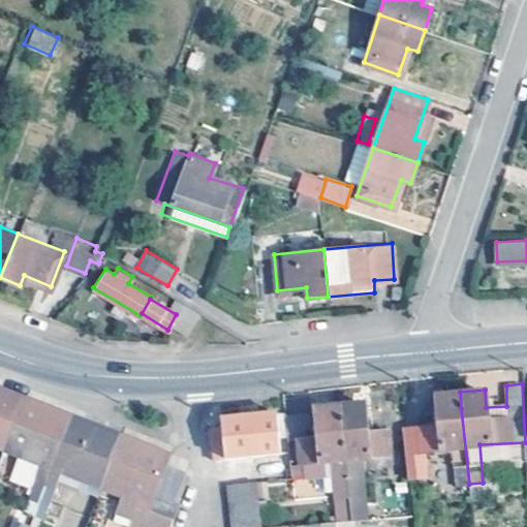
[(0,442),(4,444),(23,397),(0,388),(0,442)]
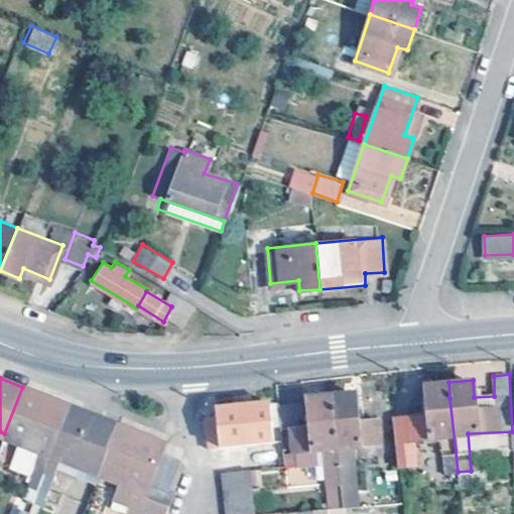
[(450,398),(448,382),(425,384),(427,414),(392,417),(397,466),(415,465),(413,439),(440,436),(444,488),(460,486),(458,472),(450,398)]
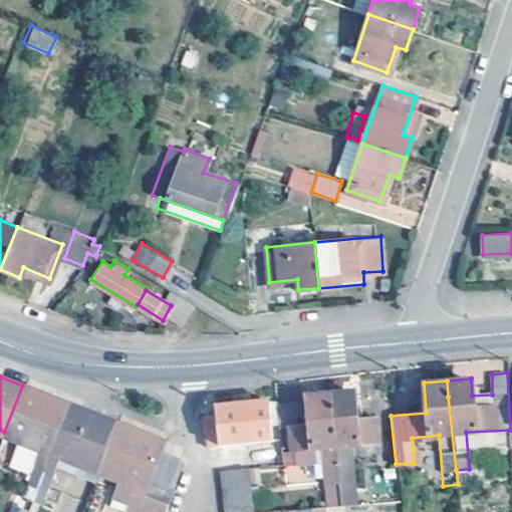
[(37,392),(22,386),(4,432),(18,438),(9,464),(31,472),(22,495),(31,500),(36,488),(41,476),(68,404),(37,392)]
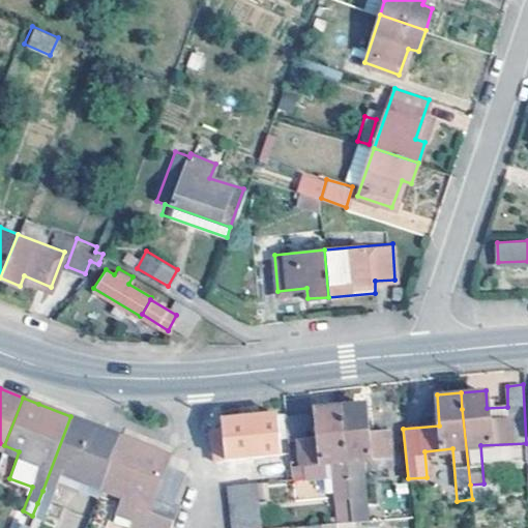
[(363,403),(341,405),(349,496),(352,519),(356,519),(364,518),(358,458),(389,455),(387,431),(368,431),(363,403)]
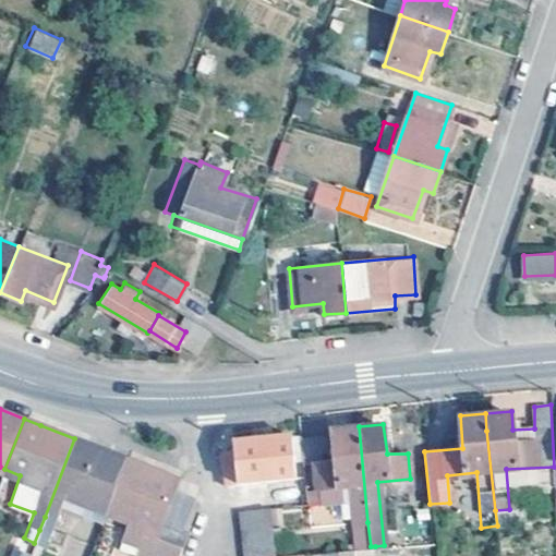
[(367,522),(359,426),(334,428),(335,460),(315,462),(317,487),(349,485),(353,524),(367,522)]
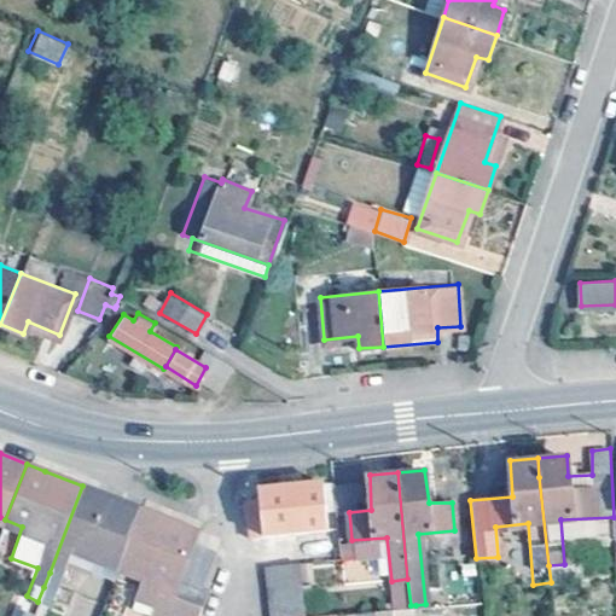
[(256,486),(257,494),(261,534),(327,527),(325,507),(335,506),(331,478),(256,486)]
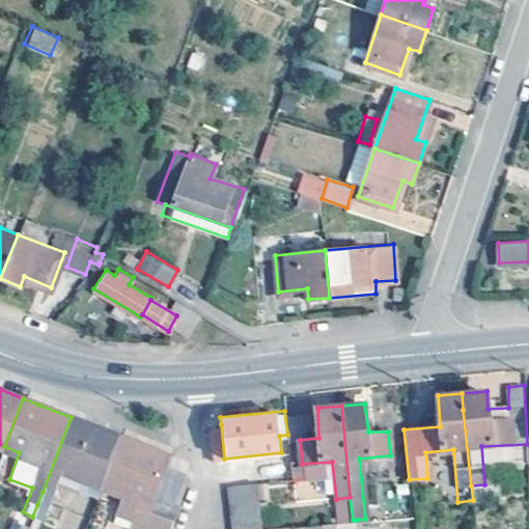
[(101,484),(119,437),(91,425),(71,417),(43,492),(52,496),(58,480),(78,489),(82,476),(101,484)]
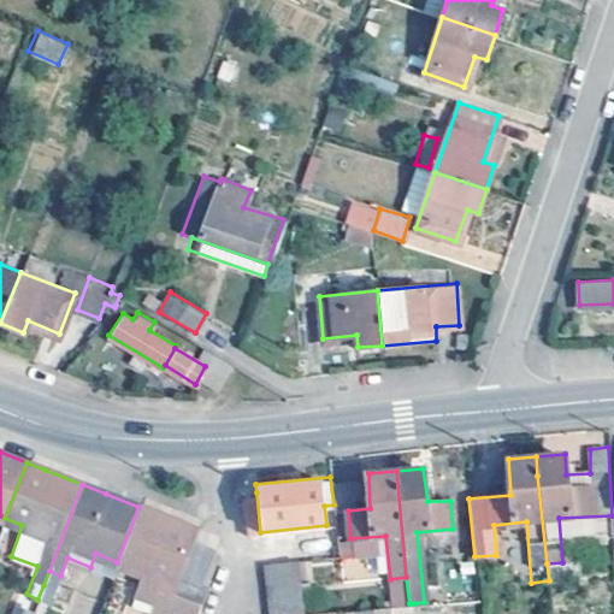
[(260,532),(257,493),(243,494),(248,526),(249,533),(260,532)]
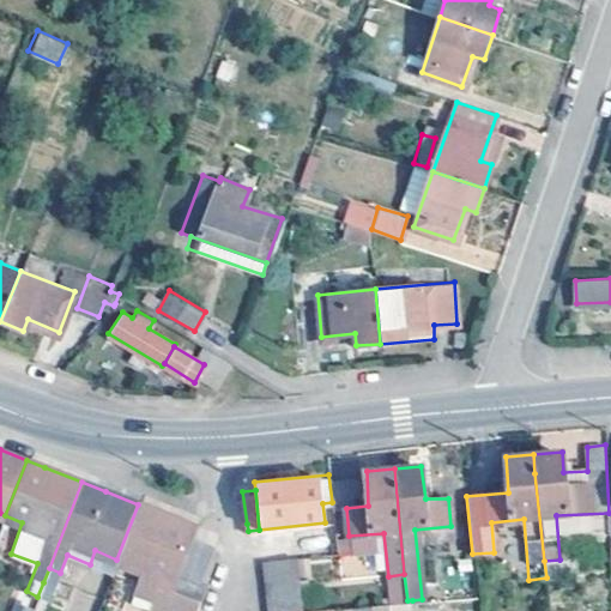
[(157,512),(138,504),(116,560),(132,564),(121,591),(163,606),(169,591),(177,570),(189,537),(194,525),(157,512)]
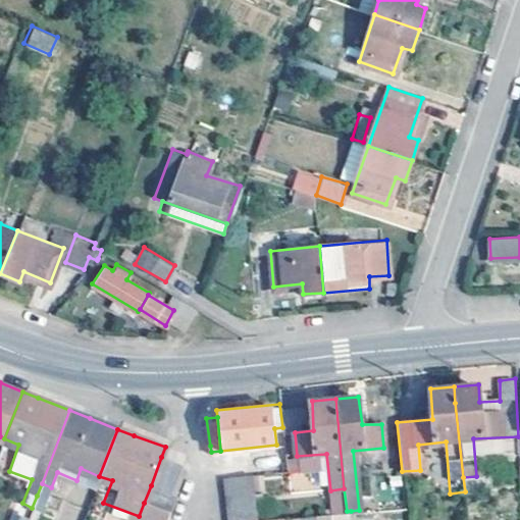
[(178,464),(161,457),(151,485),(169,491),(178,464)]
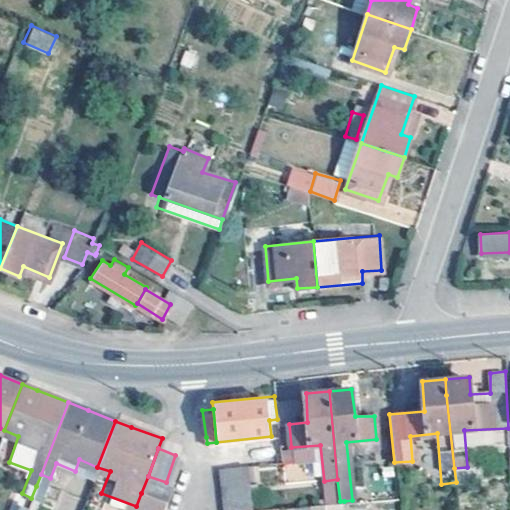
[(97,467),(79,459),(75,471),(93,478),(97,467)]
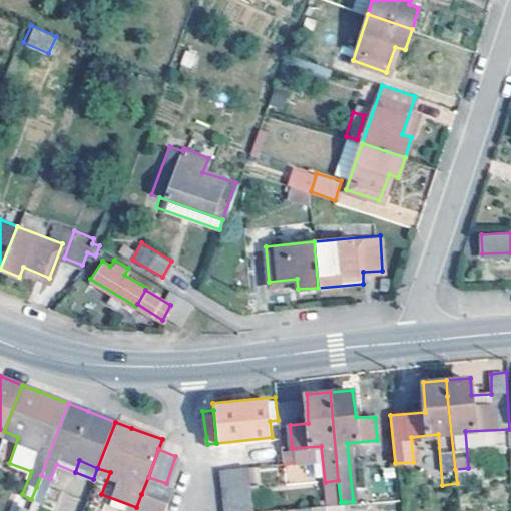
[(219,467),(220,482),(247,479),(246,464),(219,467)]
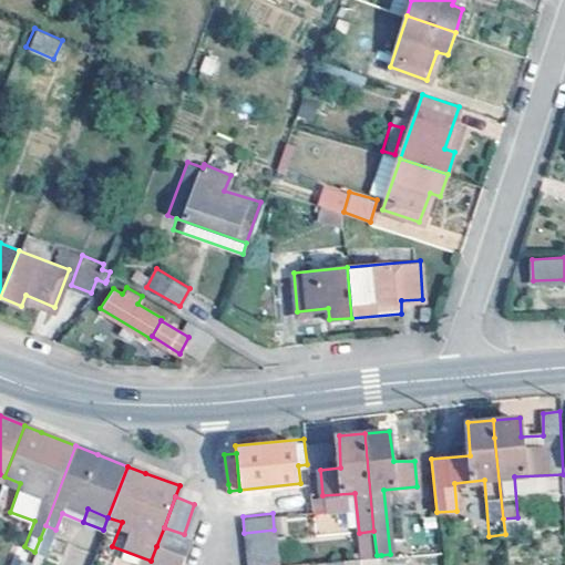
[(55,530),(45,525),(40,538),(34,552),(45,555),(55,530)]
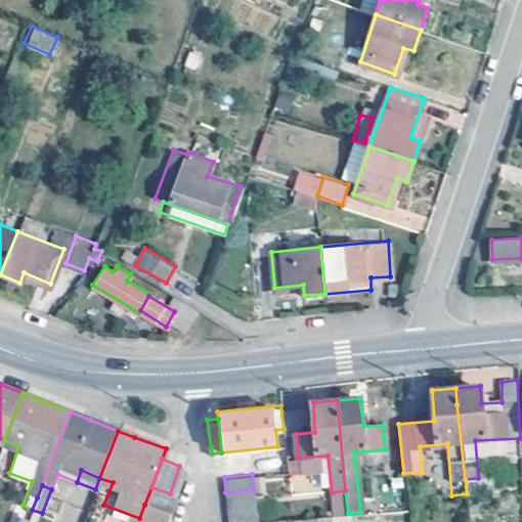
[(170,493),(151,487),(144,505),(169,513),(176,495),(170,493)]
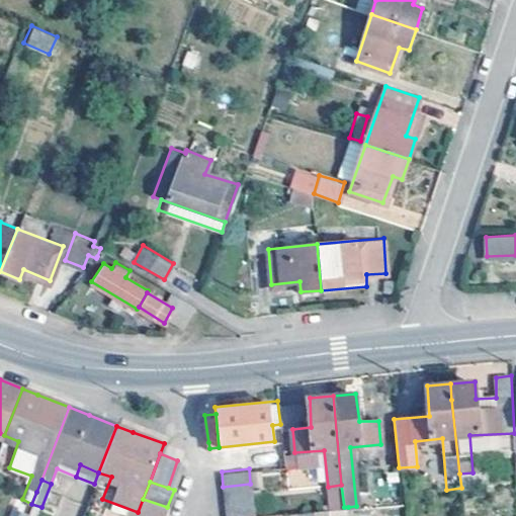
[(223,487),(226,503),(252,501),(250,484),(223,487)]
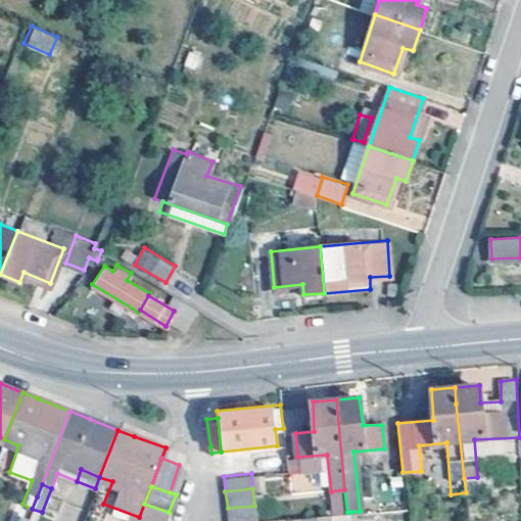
[(164,520),(169,512),(144,504),(139,517),(148,520),(164,520)]
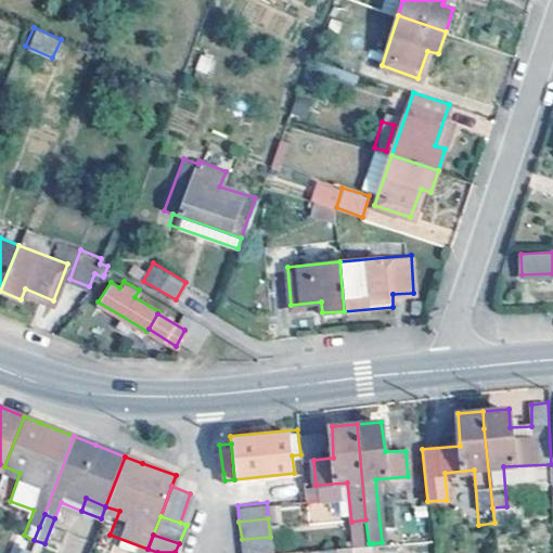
[(248,552),(271,551),(270,537),(242,539),(243,552),(248,552)]
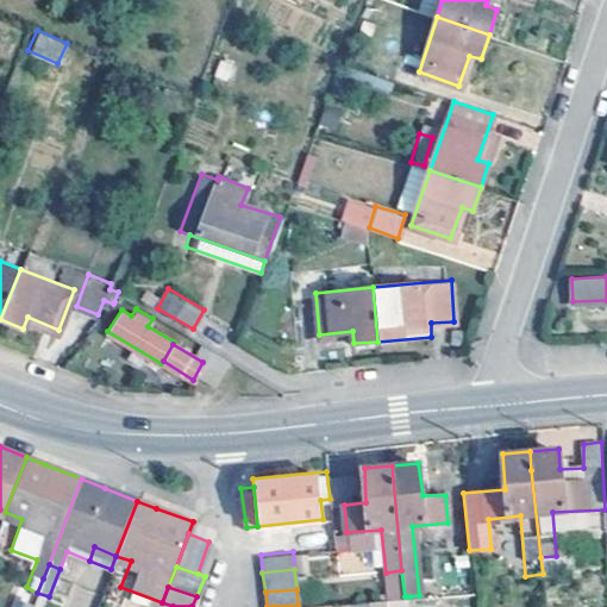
[(410,606),(410,596),(405,596),(387,599),(387,606),(410,606)]
